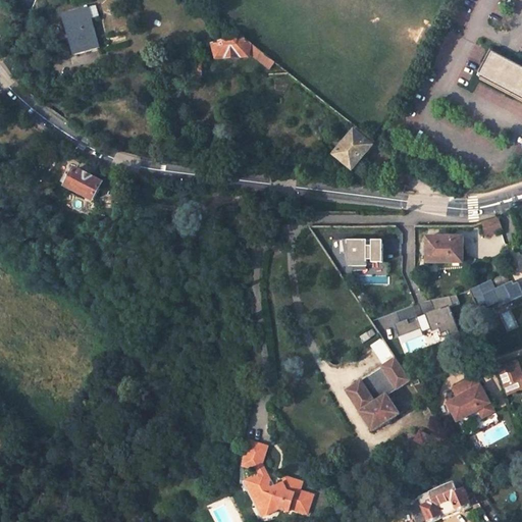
[(89,8),(68,14),(74,36),(71,37),(76,55),(100,48),(89,8)]
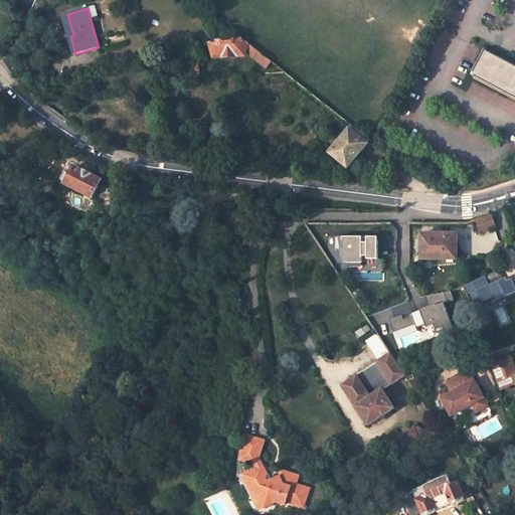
[(213,52),(215,55),(244,54),(245,50),(267,67),(272,60),(239,34),(211,42),(213,52)]
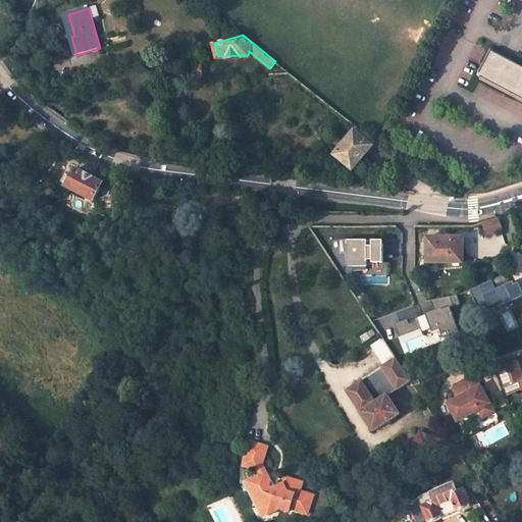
[(197,79),(207,77),(206,56),(216,53),(214,43),(196,47),(197,79)]
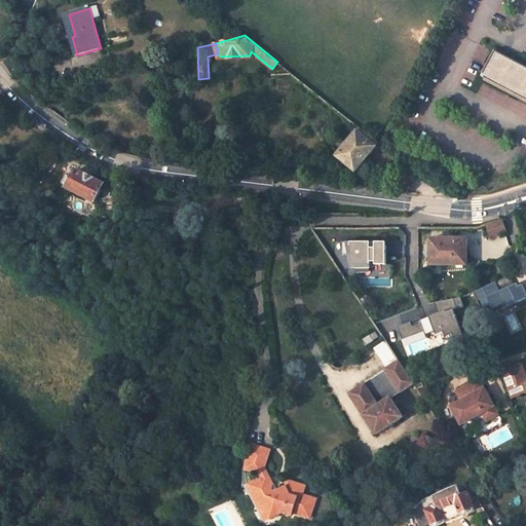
[(525,67),(496,50),(483,75),(525,99),(525,67)]
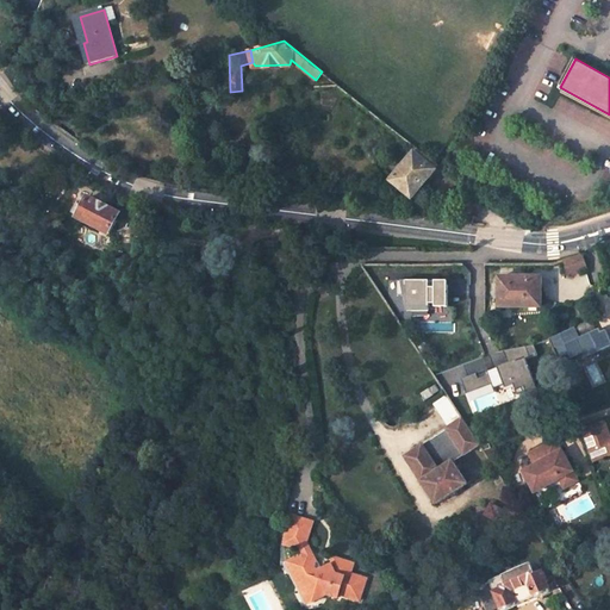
[(414,155),(394,181),(412,195),(434,167),(437,163),(419,149),(414,155)]
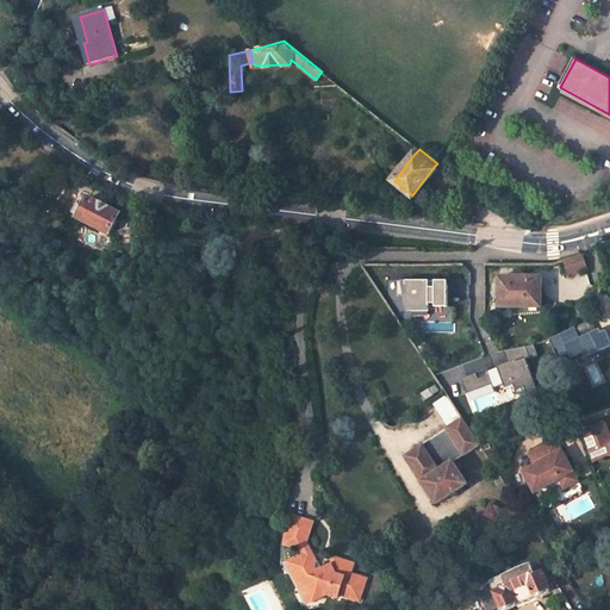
[(81,197),(73,212),(112,235),(122,216),(89,198),(88,200),(81,197)]
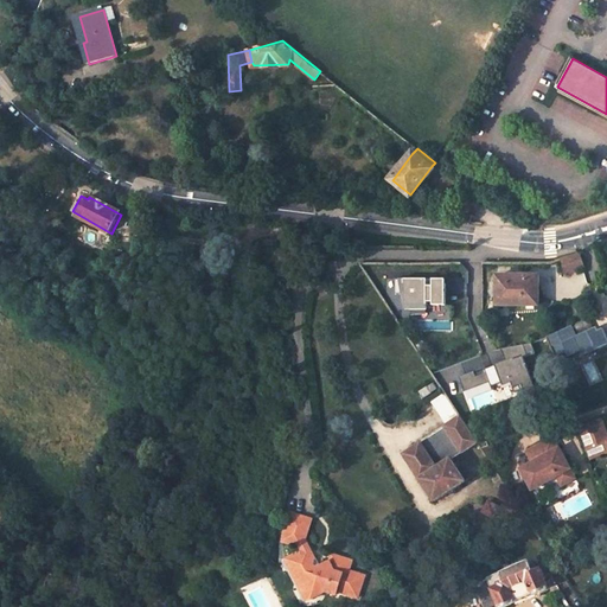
[(577,269),(585,267),(580,254),(562,260),(566,273),(569,272),(570,274),(579,272),(577,269)]
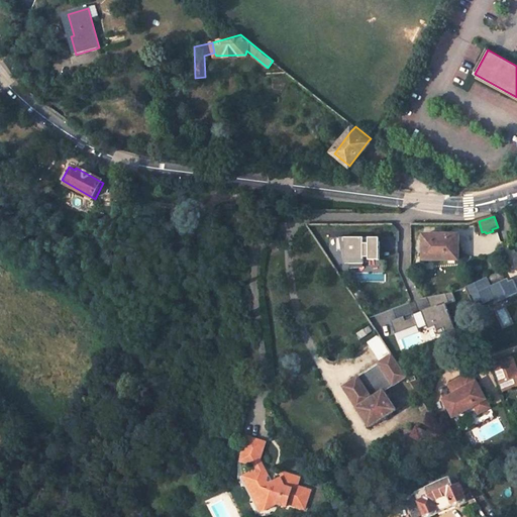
[(237,218),(236,218),(237,222),(238,228),(246,227),(245,217),(237,218)]
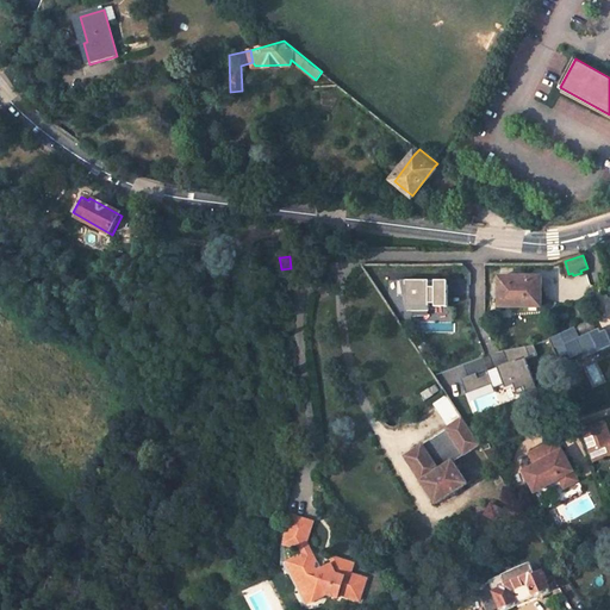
[(541,307),(541,278),(498,279),(499,307),(541,307)]
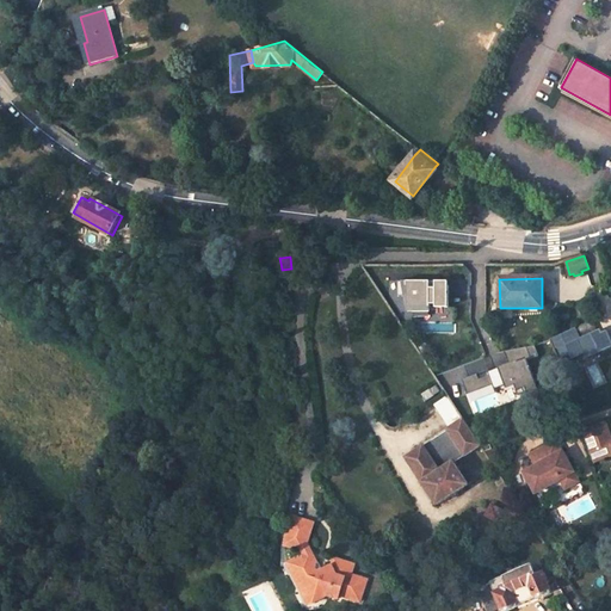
[(431,281),(399,281),(399,296),(408,296),(408,312),(431,312),(431,304),(437,304),(437,308),(448,308),(448,285),(437,285),(437,289),(431,289),(431,281)]
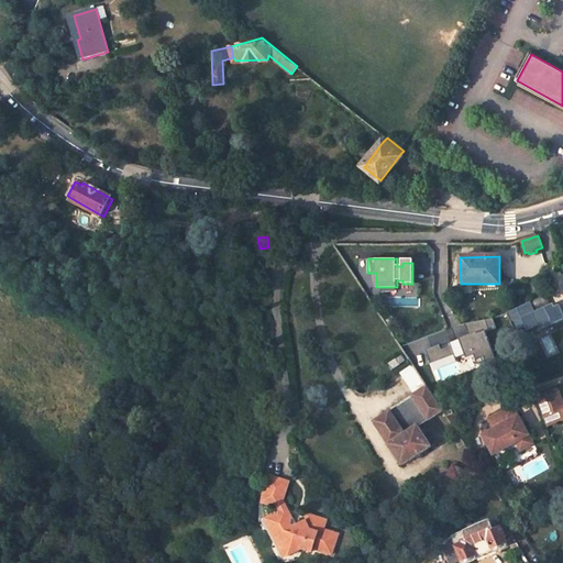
[(531,302),(507,312),(512,322),(522,318),(525,323),(536,318),(542,331),(562,320),(562,311),(560,305),(555,307),(554,304),(536,312),(531,302)]
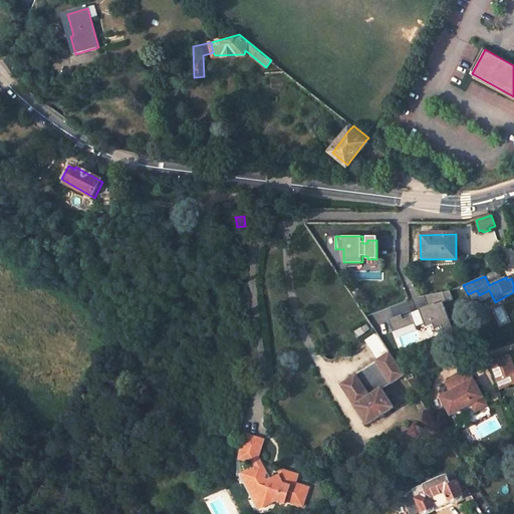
[(403,315),(390,320),(394,332),(416,323),(417,327),(433,321),(438,332),(453,326),(444,303),(454,300),(451,290),(425,295),(429,306),(412,313),(413,316),(404,319),(403,315)]
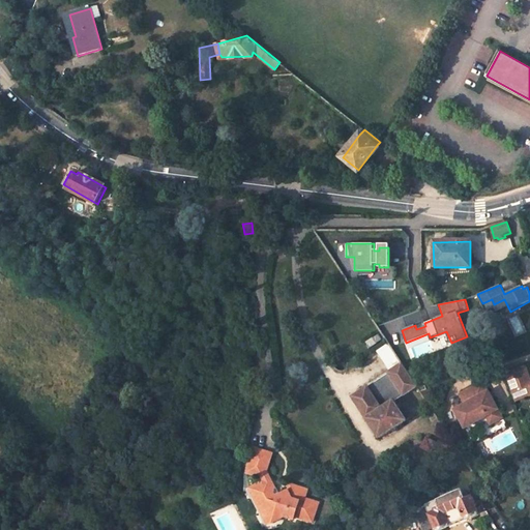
[(379,352),(389,370),(401,362),(389,345),(379,352)]
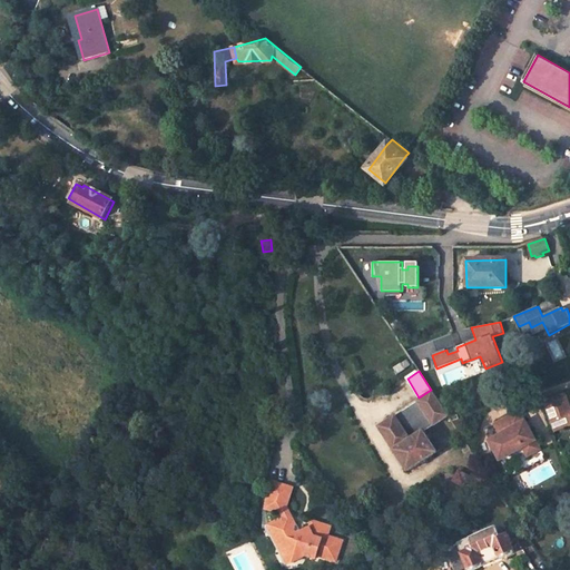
[(423,432),(434,425),(449,416),(432,392),(419,402),(420,403),(406,411),(405,415),(402,416),(400,413),(380,426),(406,471),(435,453),(423,432)]
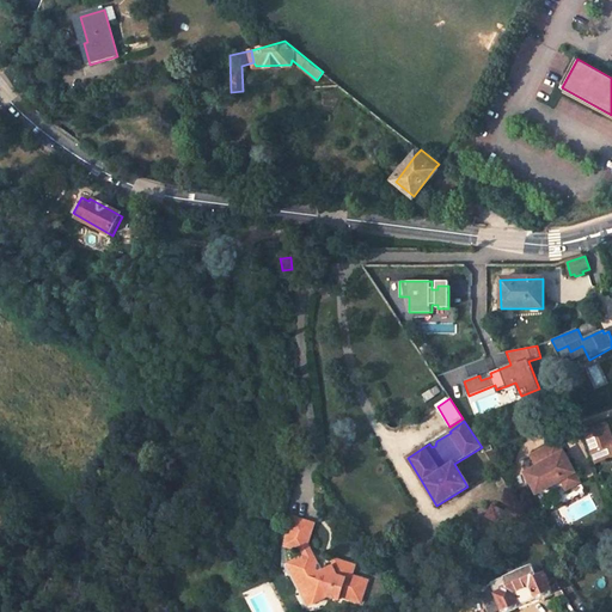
[(581,430),(593,464),(605,460),(600,445),(610,441),(611,440),(604,422),(581,430)]
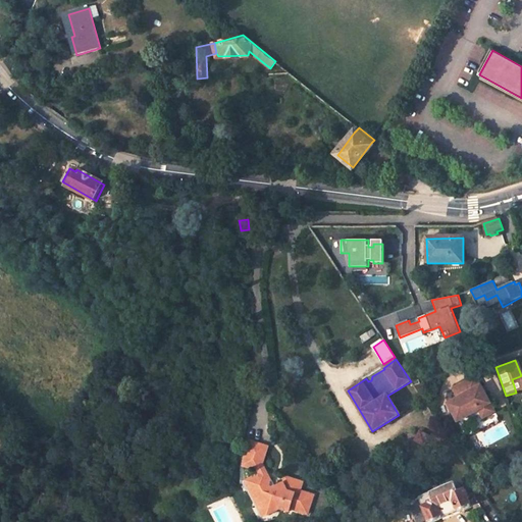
[(512,379),(516,393),(521,389),(521,381),(521,380),(521,379),(521,375),(520,376),(512,379)]
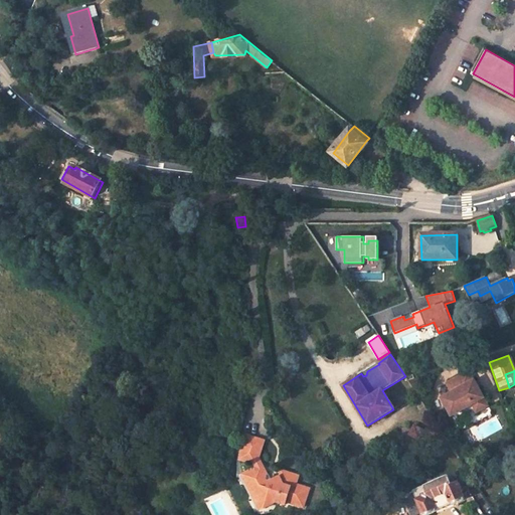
[(452,416),(472,403),(476,410),(487,404),(482,397),(483,396),(473,379),(472,380),(466,371),(445,384),(450,392),(441,398),(452,416)]
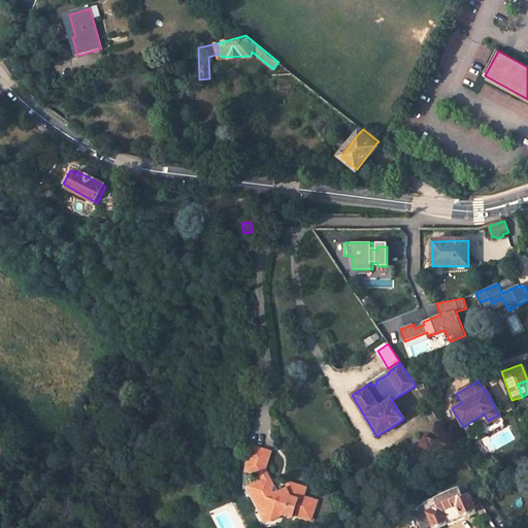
[(254,448),(245,472),(256,475),(260,474),(265,471),(270,453),(254,448)]
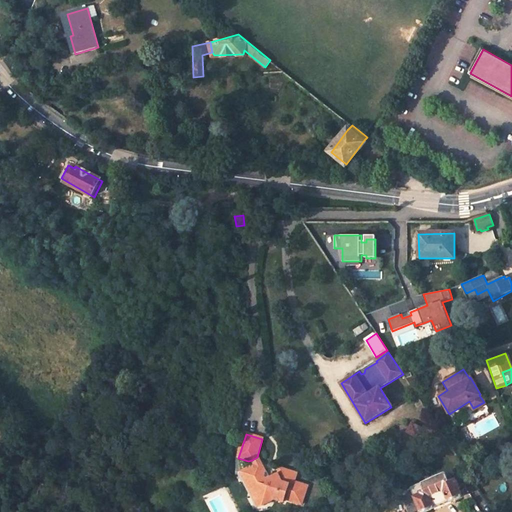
[(8,441),(12,449),(18,447),(15,439),(8,441)]
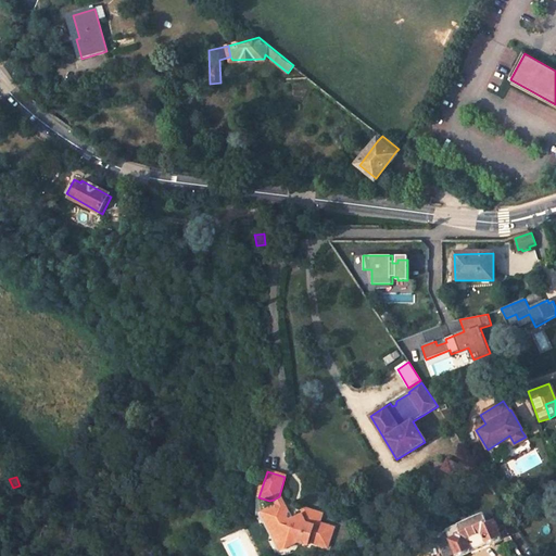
[(274,500),(277,506),(282,503),(279,496),(274,500)]
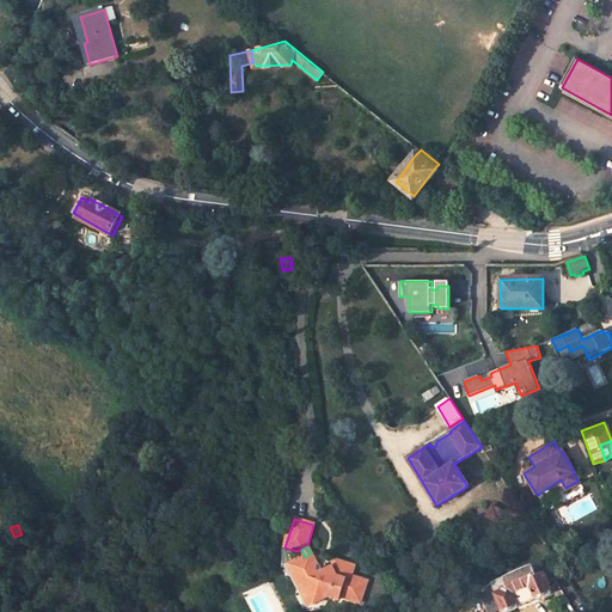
[(307,592),(314,605),(328,599),(341,603),(342,599),(362,605),(369,583),(353,577),(355,568),(335,562),(332,569),(323,574),(316,571),(318,567),(311,554),(305,557),(292,564),(298,576),(295,577),(301,589),(307,592)]
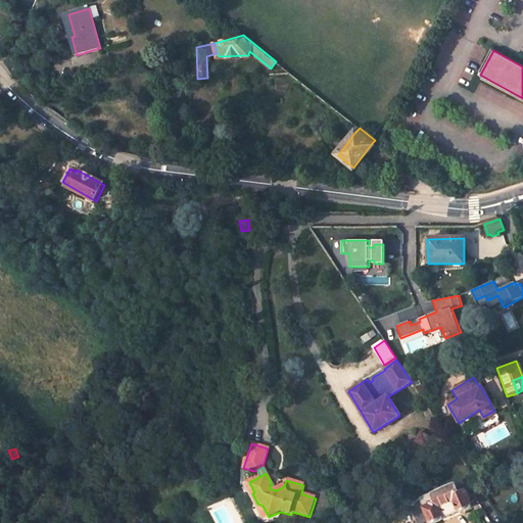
[(421,498),(430,522),(429,522),(435,522),(471,508),(472,508),(472,507),(472,505),(471,502),(476,498),(464,479),(421,498)]
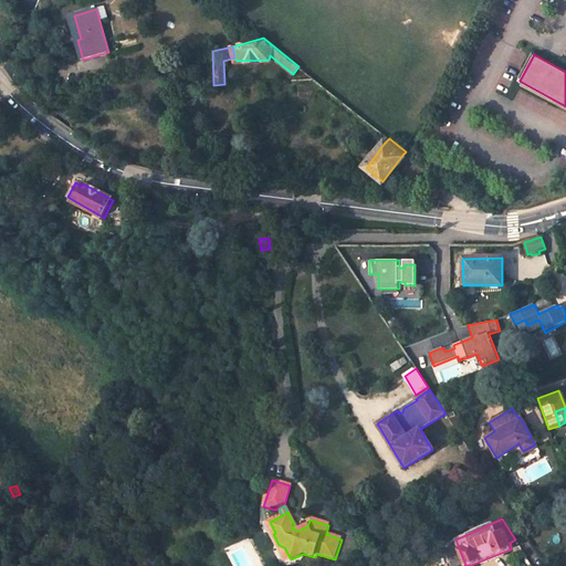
[(279,545),(286,562),(291,559),(284,547),(279,545)]
